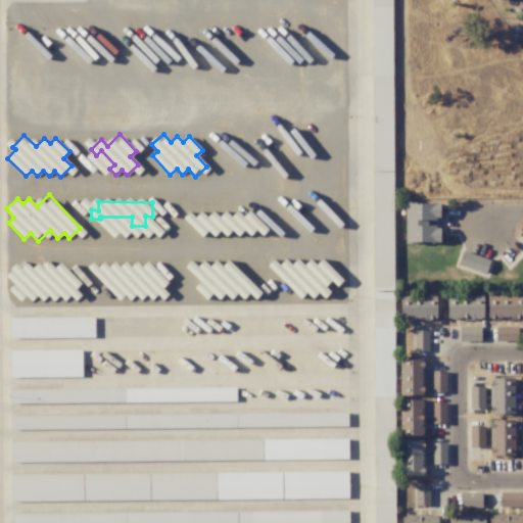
[(405,242),(440,243),(440,227),(427,226),(427,219),(439,220),(440,203),(406,203),(405,242)]
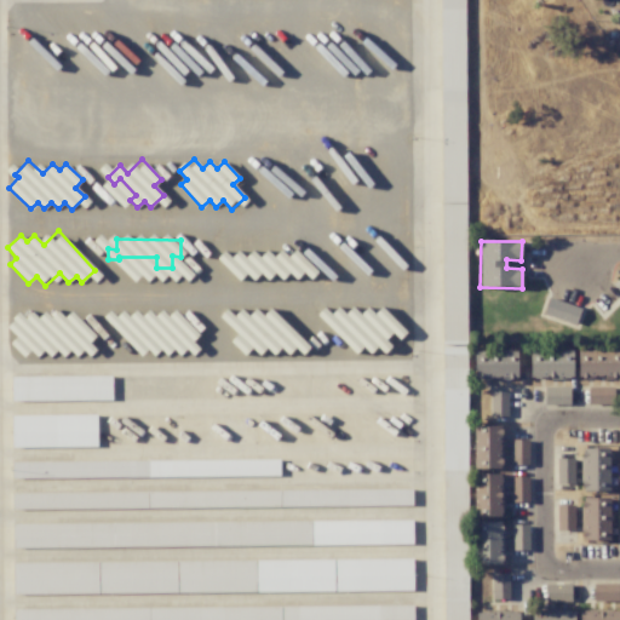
[(231,258),(253,280),(260,274),(268,280),(275,273),(283,281),(300,263),(283,247),(274,257),(267,250),(259,257),(252,250),(245,258),(239,252),(231,258)]
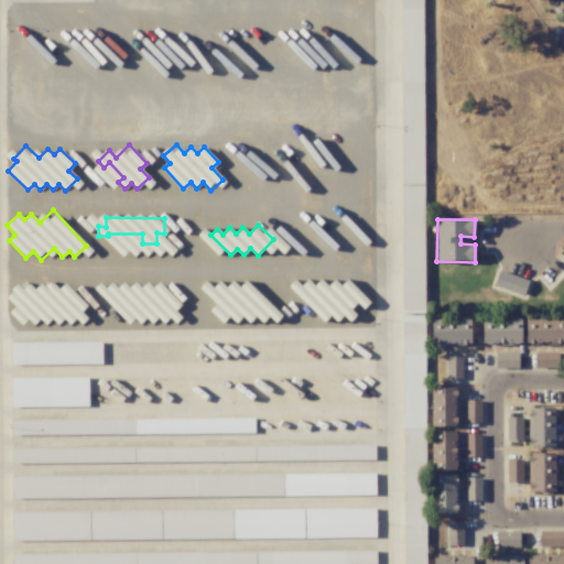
[(523,296),(529,281),(500,270),(494,285),(523,296)]
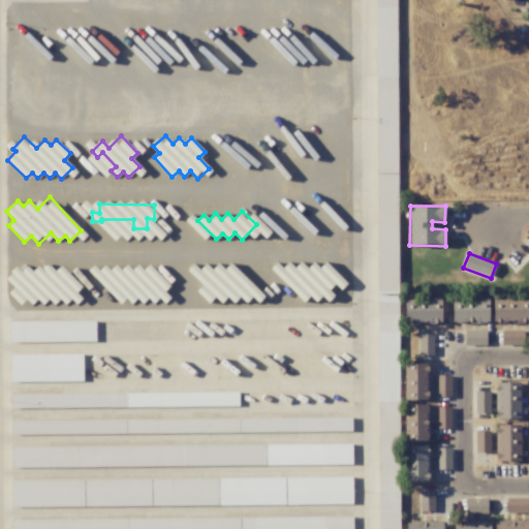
[(303,303),(310,296),(316,302),(322,296),(328,302),(335,296),(333,293),(344,281),(327,261),(319,268),(314,261),(307,269),(301,261),(294,268),(288,260),(276,273),(303,303)]
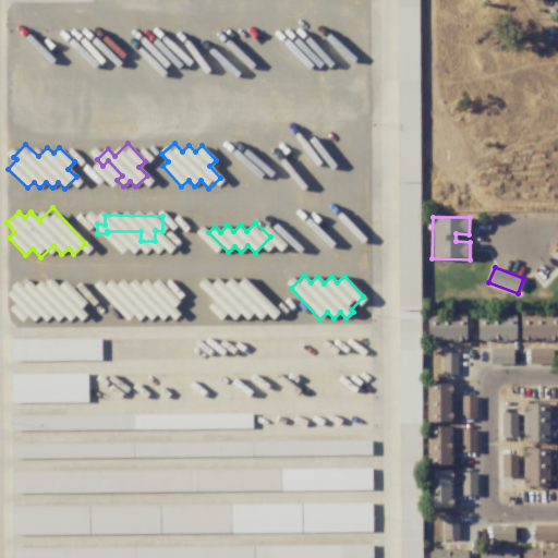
[(86,302),(64,280),(58,286),(50,277),(37,289),(28,280),(22,287),(17,281),(5,293),(15,303),(9,308),(21,322),(27,315),(34,322),(40,315),(48,324),(60,313),(69,322),(75,315),(81,320),(86,315),(80,308),(86,302)]
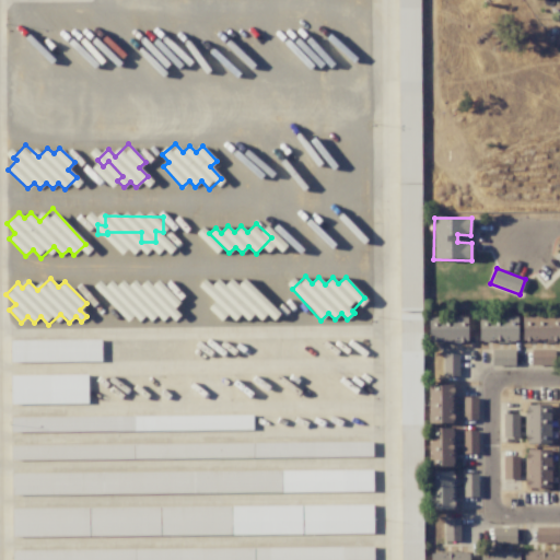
[(117,300),(125,299),(124,287),(112,288),(112,284),(101,286),(102,296),(116,295),(117,300)]
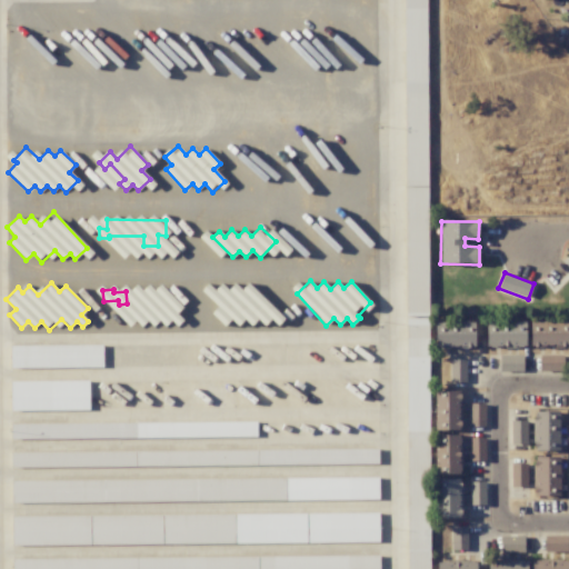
[(526,347),(526,321),(486,322),(487,348),(526,347)]
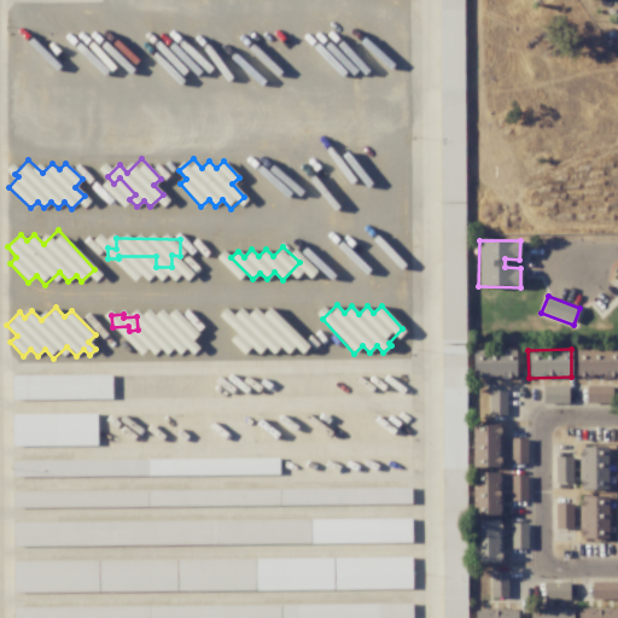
[(617,350),(577,349),(576,377),(617,377),(617,350)]
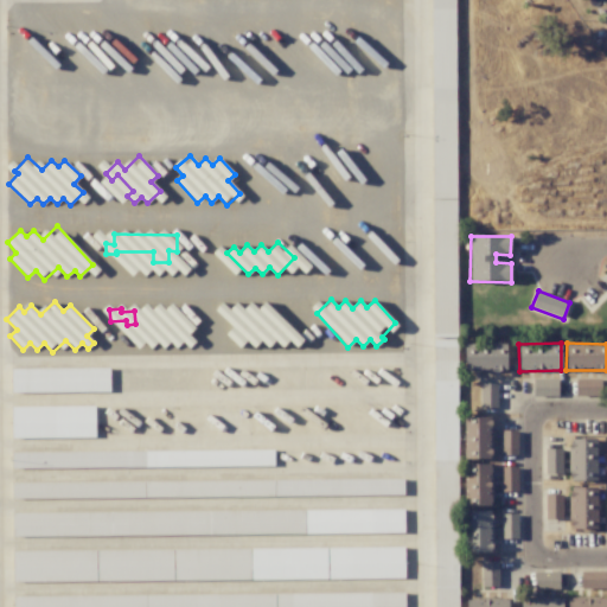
[(505,344),(465,344),(465,372),(506,371),(505,344)]
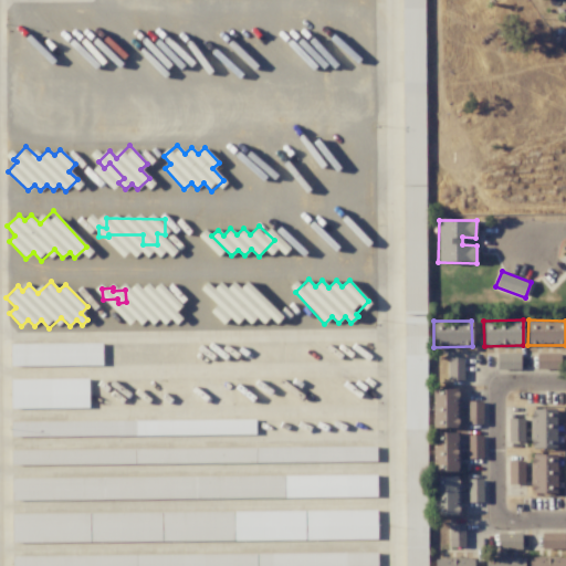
[(102,365),(102,343),(13,344),(13,350),(11,350),(11,366),(102,365)]
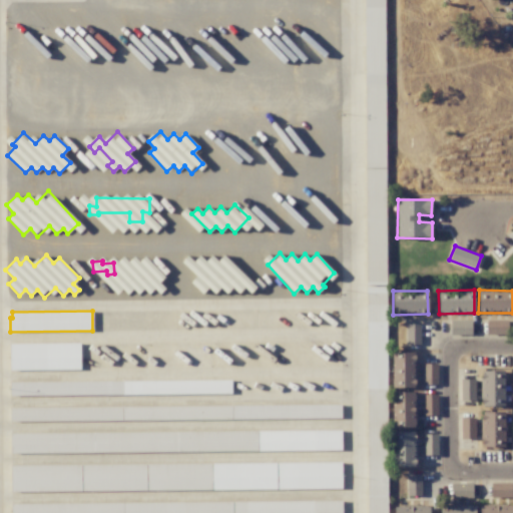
[(508,334),(507,320),(486,321),(487,335),(508,334)]
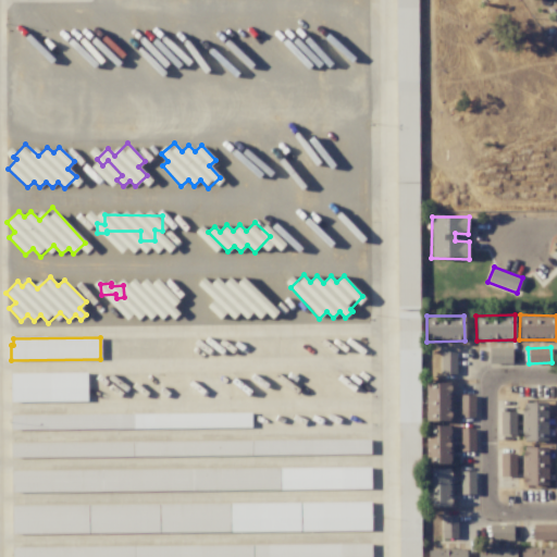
[(511,363),(511,348),(489,348),(489,363),(511,363)]
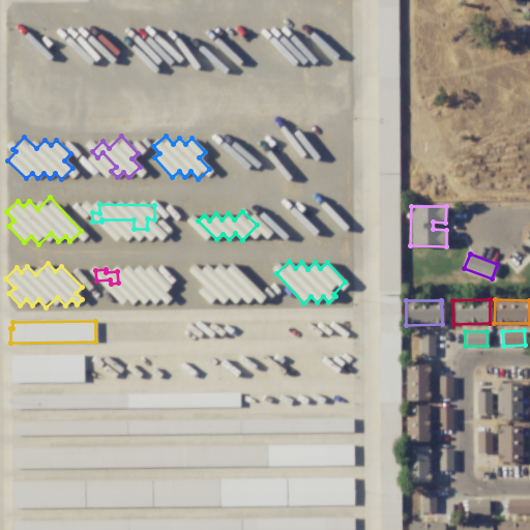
[(434,334),(419,334),(419,356),(434,356),(434,334)]
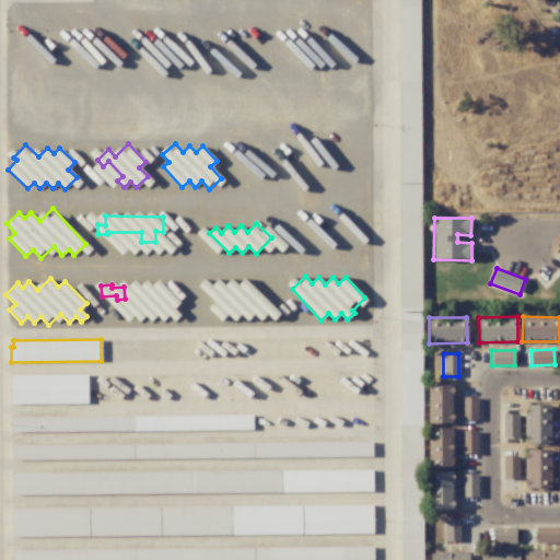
[(88,375),(11,375),(11,404),(88,404),(88,375)]
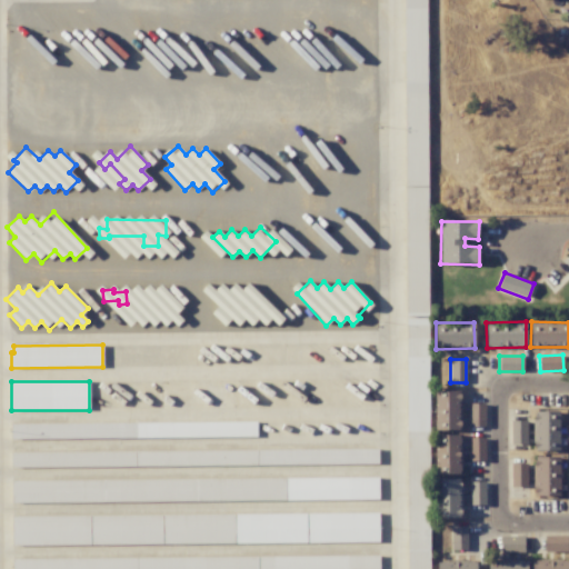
[(436,430),(461,429),(460,391),(435,391),(436,430)]
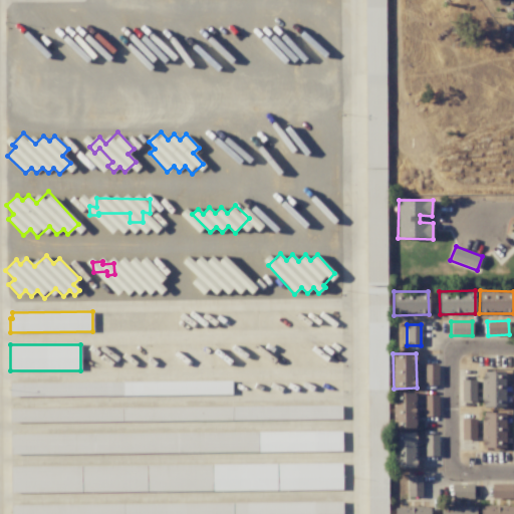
[(438,364),(424,364),(424,386),(438,386),(438,364)]
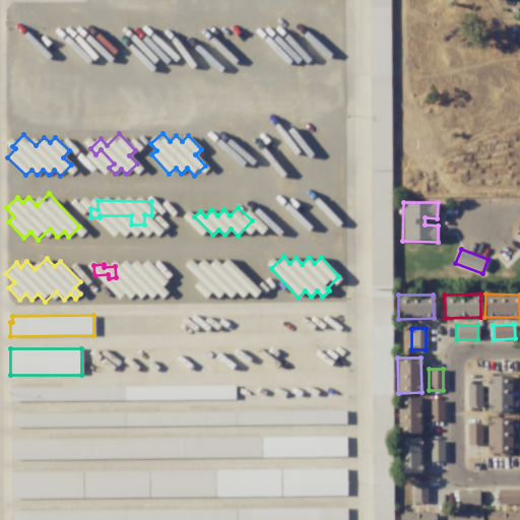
[(511,376),(488,376),(489,411),(511,411),(511,376)]
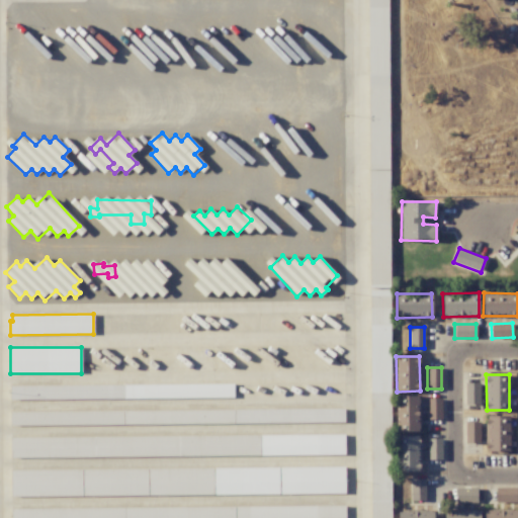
[(464,404),(480,405),(481,383),(465,382),(464,404)]
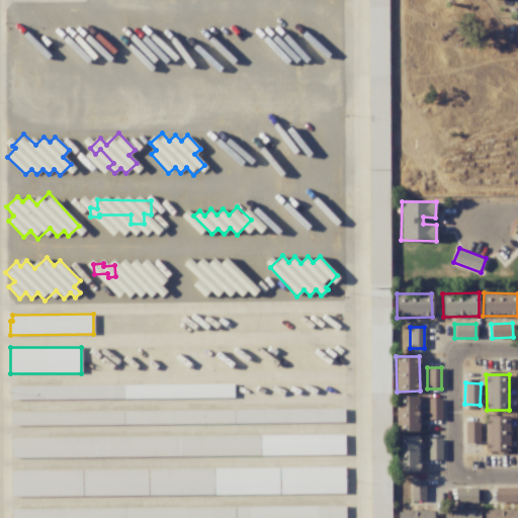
[(420,431),(419,396),(397,397),(397,431),(420,431)]
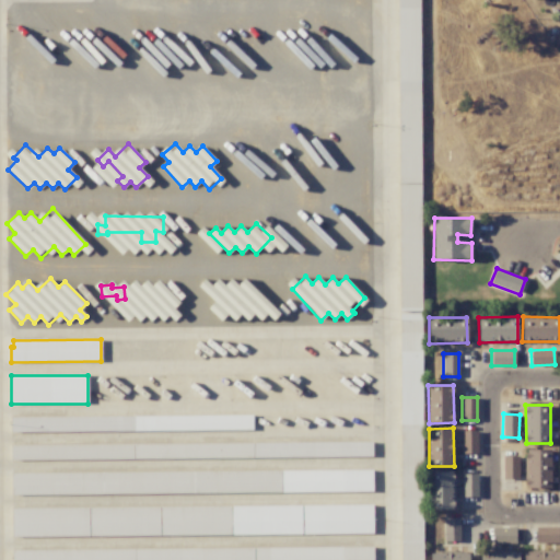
[(477,454),(477,431),(462,431),(462,454),(477,454)]
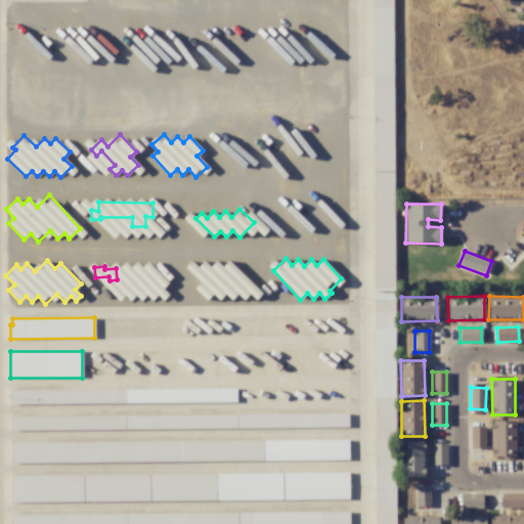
[(516,421),(492,421),(491,456),(515,457),(516,421)]
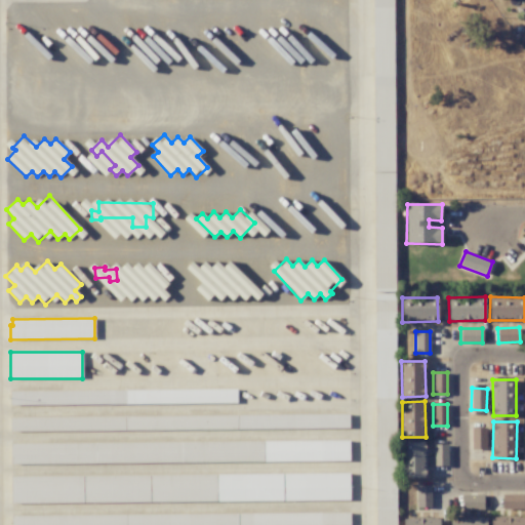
[(486,428),(472,428),(472,449),(486,449),(486,428)]
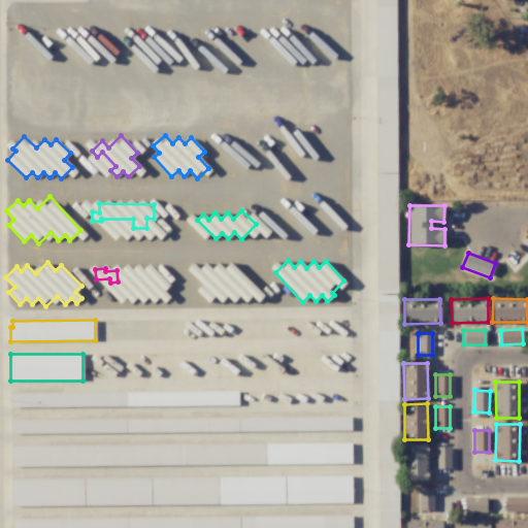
[(351,442),(218,444),(218,459),(226,458),(226,465),(352,463),(351,442)]
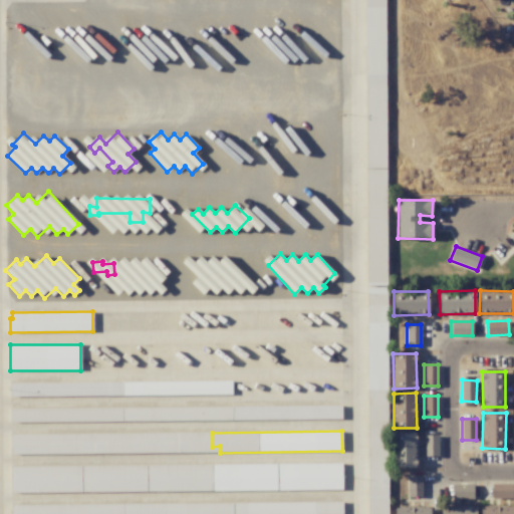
[(394,432),(393,468),(416,469),(417,433),(394,432)]
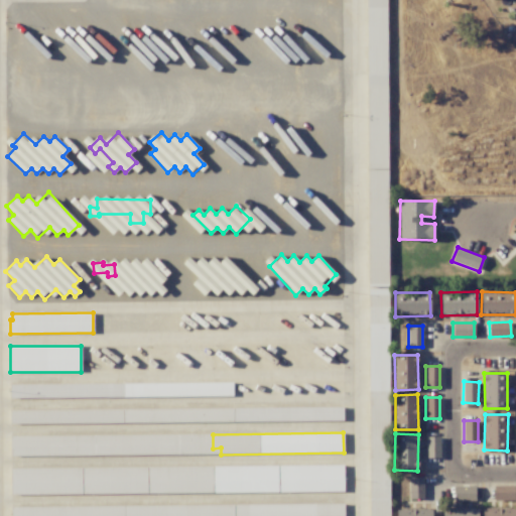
[(11,456),(131,456),(131,448),(172,448),(172,435),(11,435),(11,456)]
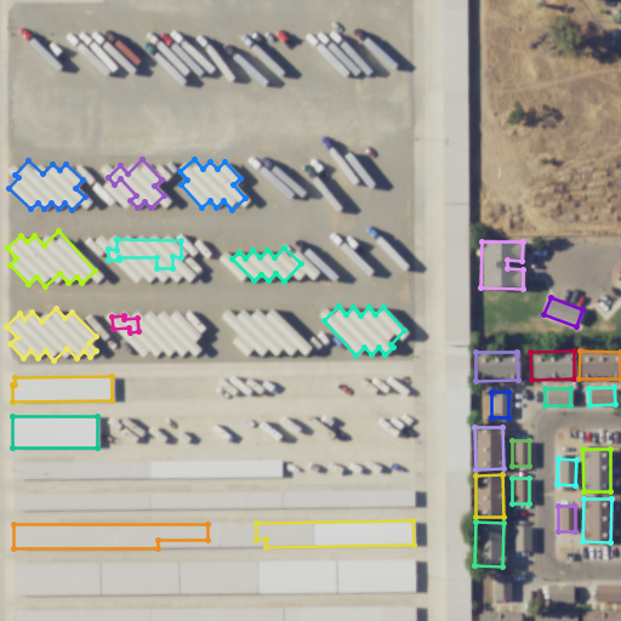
[(529,525),(512,527),(513,552),(530,551),(529,525)]
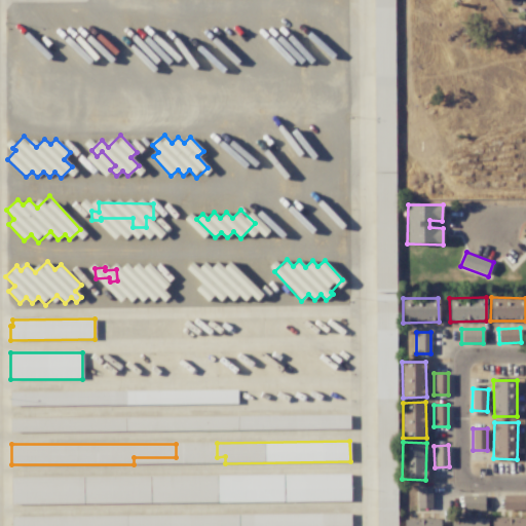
[(350,474),(285,475),(285,501),(350,501),(350,474)]
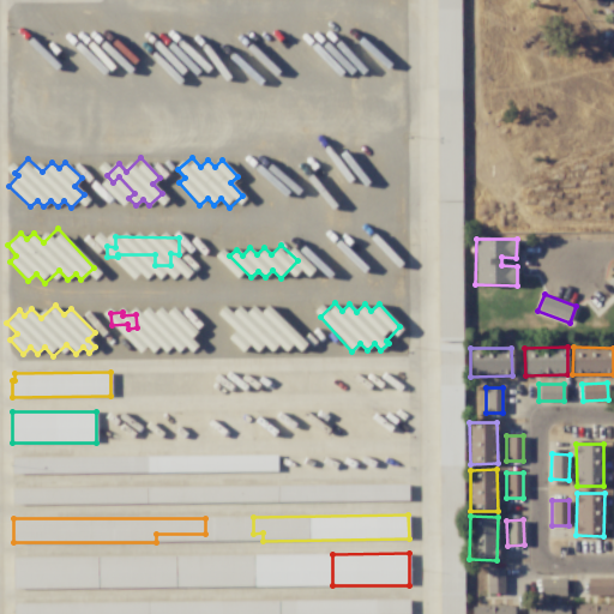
[(330,554),(256,555),(257,587),(331,584),(330,554)]
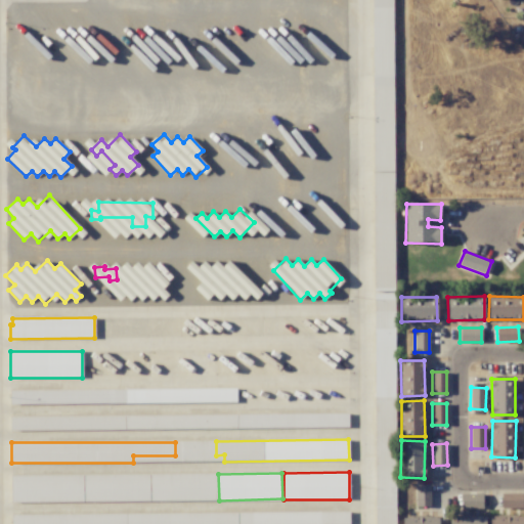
[(11,476),(12,503),(83,500),(82,474),(11,476)]
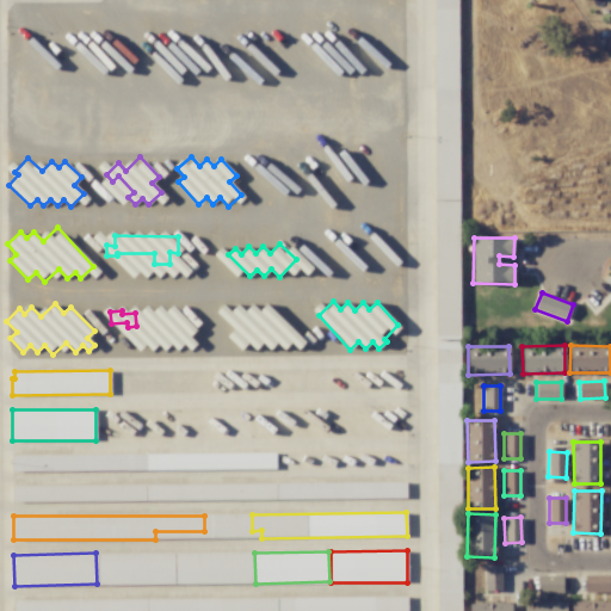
[(174,555),(111,555),(111,573),(110,573),(110,581),(174,581),(174,555)]
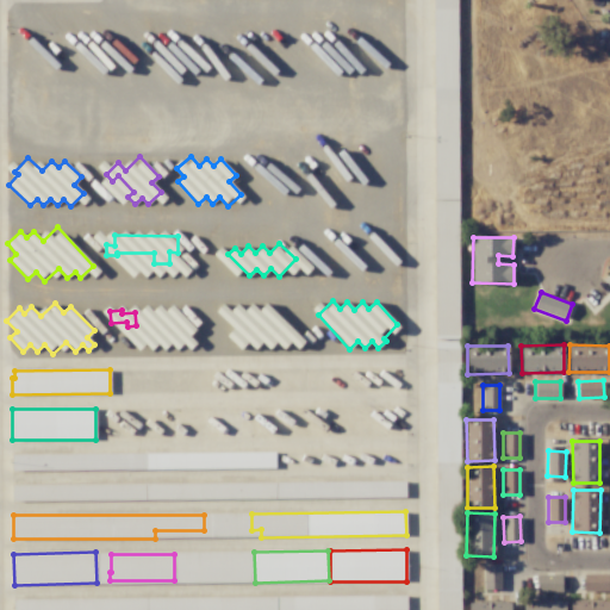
[(500,565),(484,565),(485,590),(500,590),(500,565)]
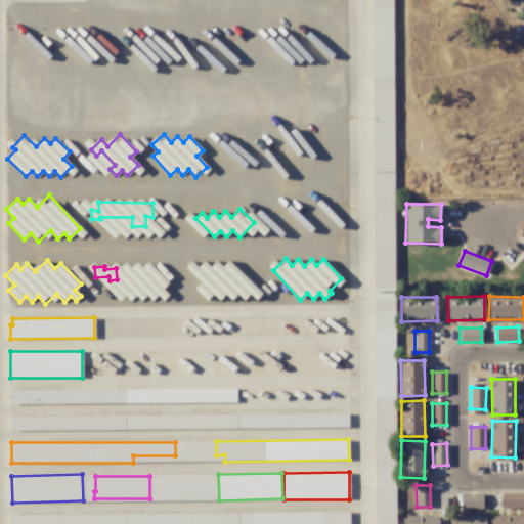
[(482,508),(482,493),(461,494),(461,509),(482,508)]
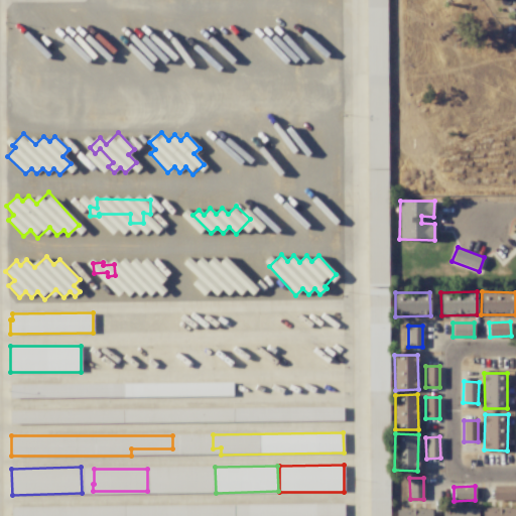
[(494,500),(514,501),(515,486),(494,486),(494,500)]
